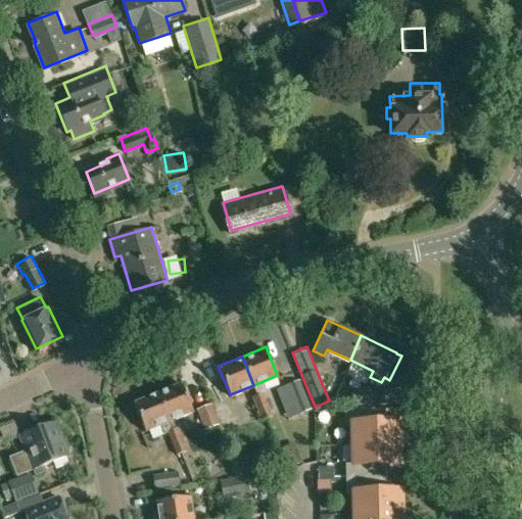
[(285,382),(297,412),(311,407),(299,377),(285,382)]
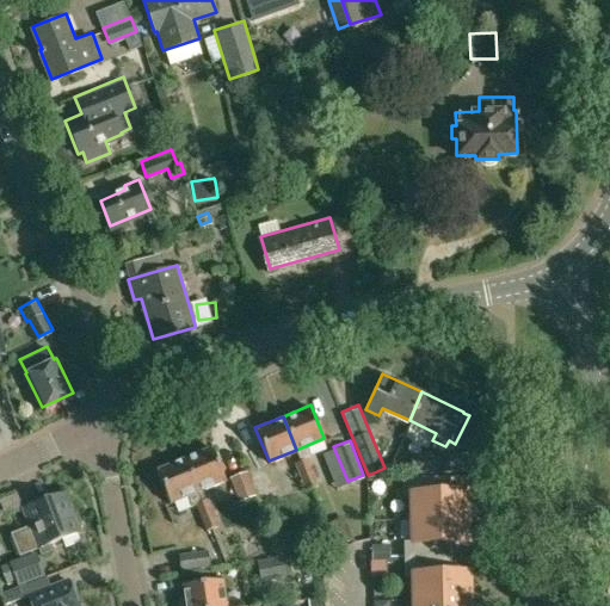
[(210,444),(183,456),(197,490),(225,478),(210,444)]
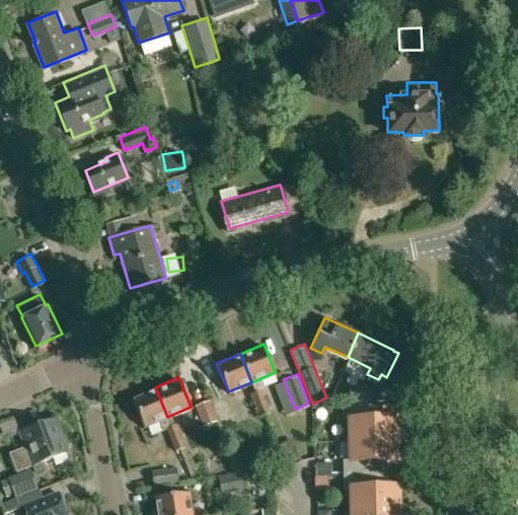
[(348,383),(348,400),(374,400),(373,382),(348,383)]
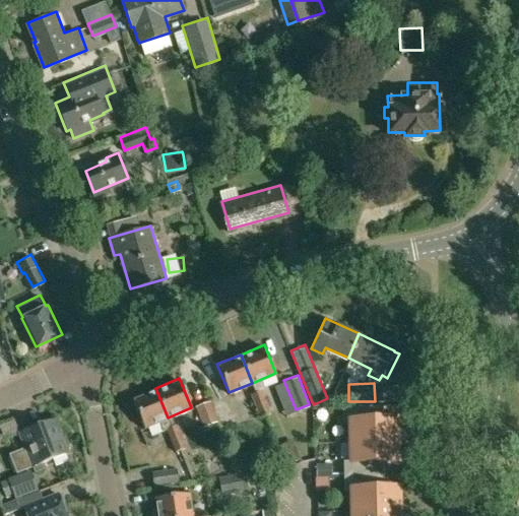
[(171,425),(168,417),(155,388),(132,398),(143,428),(158,421),(161,429),(166,428),(170,439),(181,434),(176,423),(171,425)]
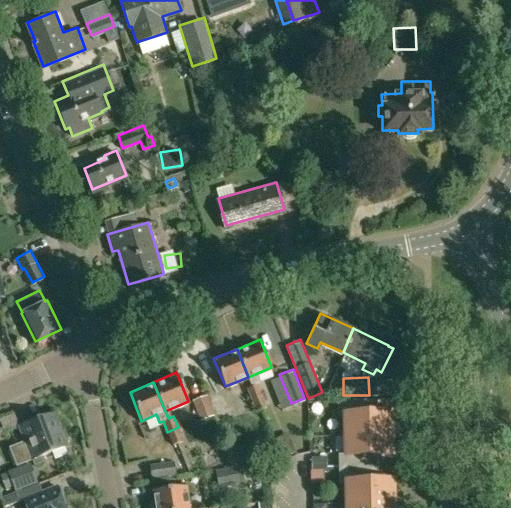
[(261,393),(257,382),(246,387),(251,397),(261,393)]
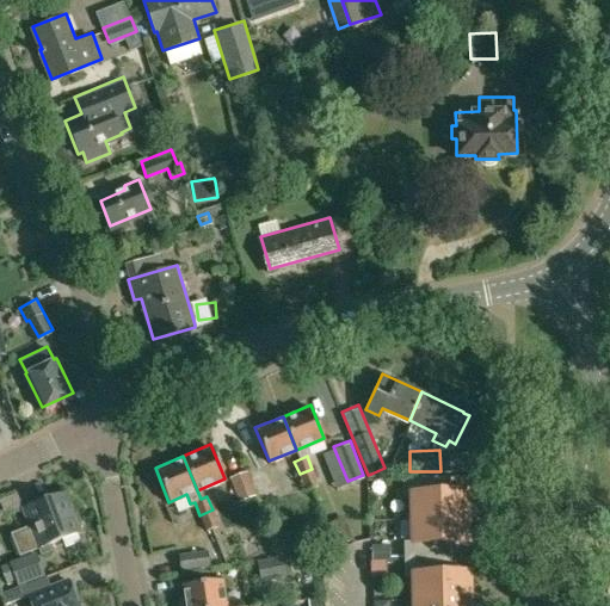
[(263,464),(247,469),(256,492),(271,486),(263,464)]
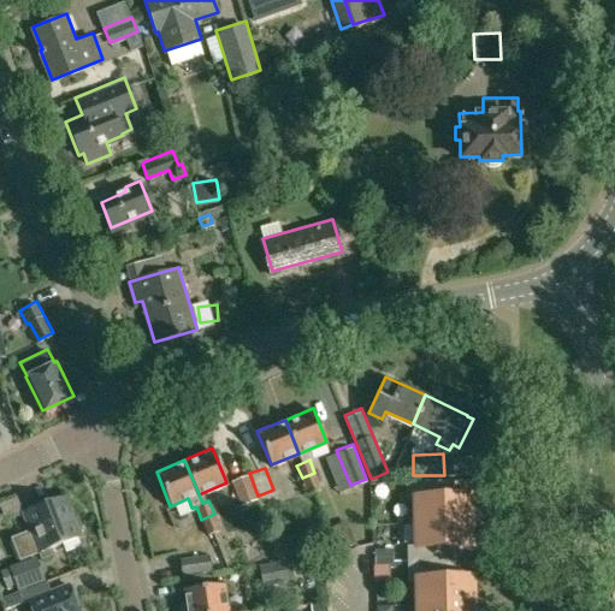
[(259,497),(258,496),(249,473),(249,472),(231,479),(240,504),(259,497)]
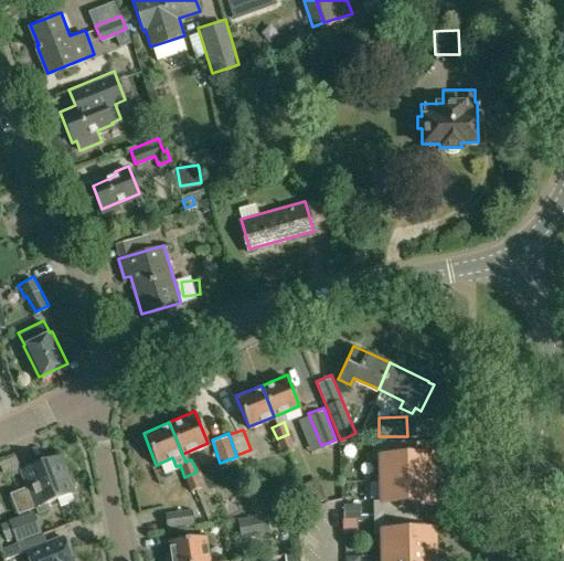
[(282,452),(287,448),(294,446),(288,434),(277,438),(282,452)]
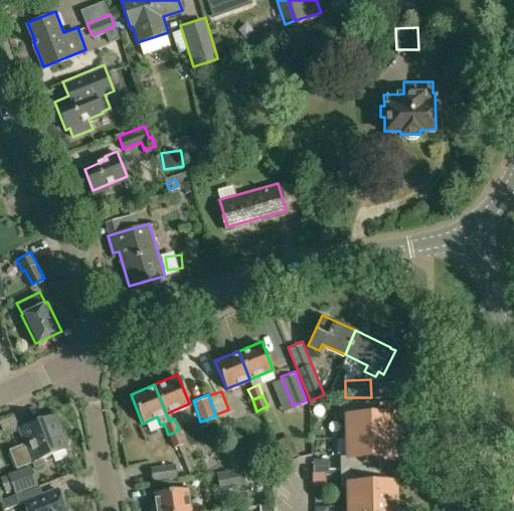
[(374,401),(334,402),(335,418),(346,418),(347,436),(392,435),(391,413),(374,413),(374,401)]
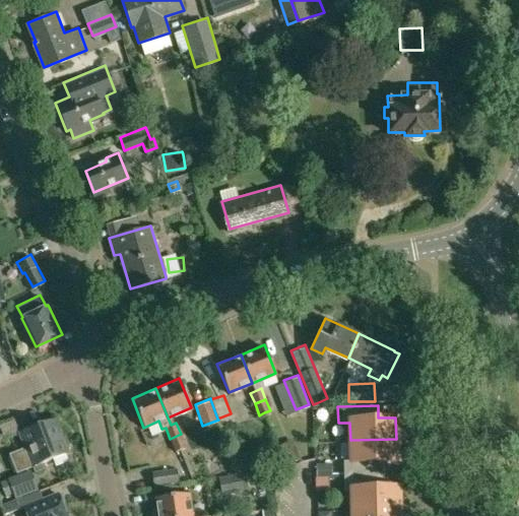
[(75,464),(56,417),(20,433),(39,478),(52,473),(54,477),(62,474),(60,469),(75,464)]
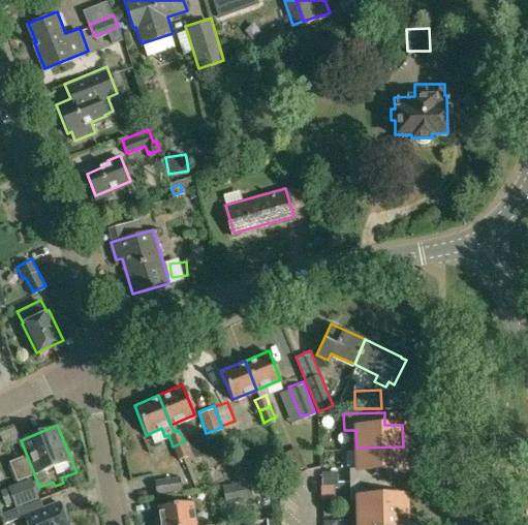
[(178,458),(188,453),(184,441),(173,446),(178,458)]
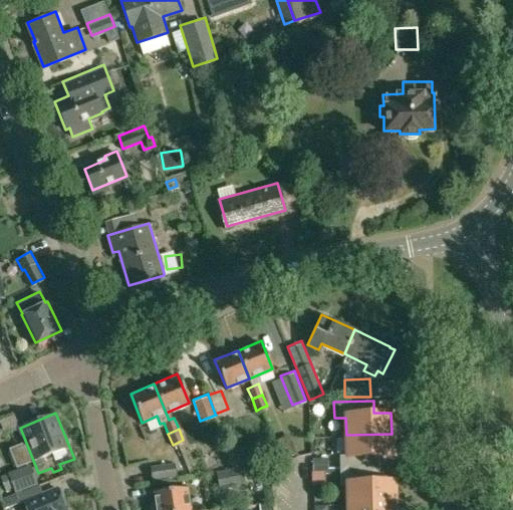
[(392,455),(392,434),(346,435),(346,453),(334,453),(335,470),(374,467),(374,455),(392,455)]
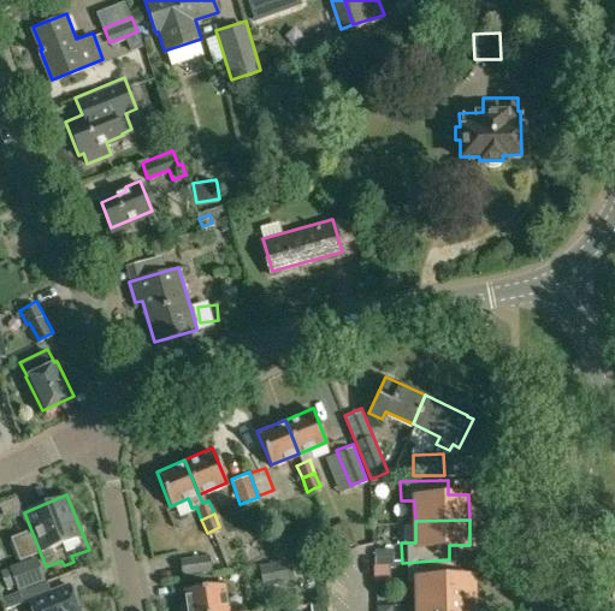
[(373,546),(373,562),(392,562),(392,546),(373,546)]
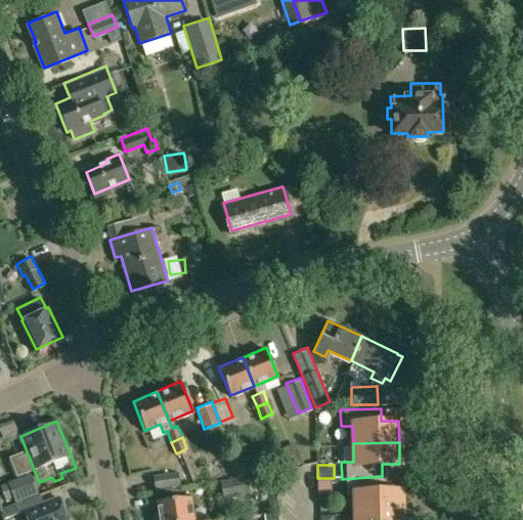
[(7,480),(14,501),(38,492),(30,471),(7,480)]
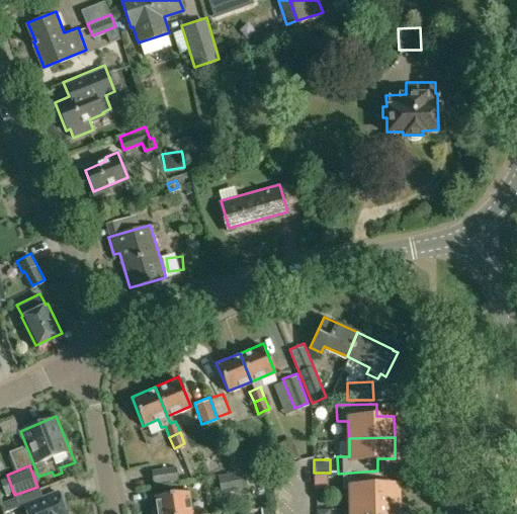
[(178,479),(176,465),(152,469),(154,483),(178,479)]
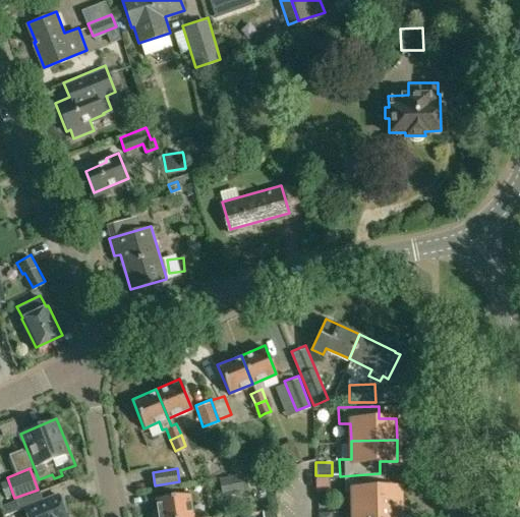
[(241,472),(221,476),(224,493),(244,490),(241,472)]
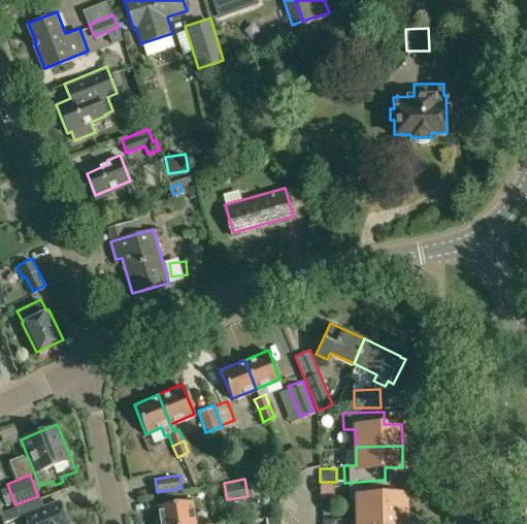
[(386,494),(385,480),(344,483),(344,498),(357,498),(357,516),(403,515),(403,493),(386,494)]
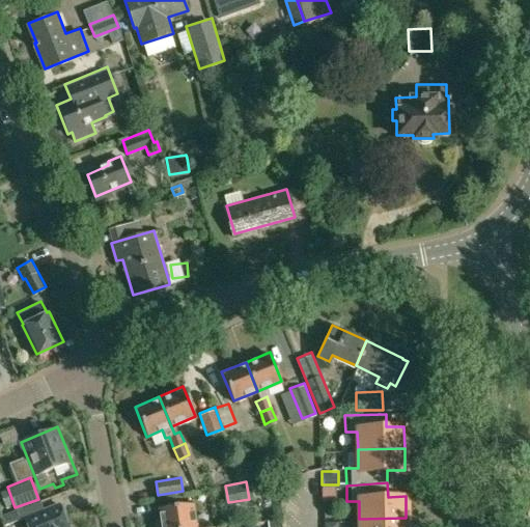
[(321,486),(321,499),(335,499),(334,484),(321,486)]
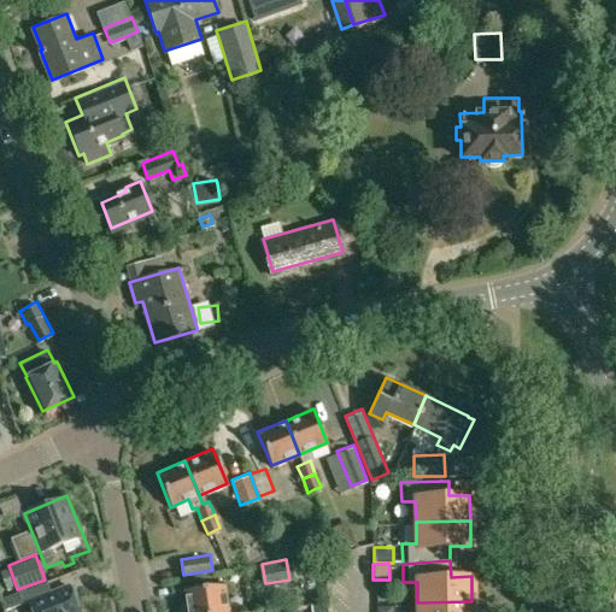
[(4,610),(29,600),(34,611),(81,611),(69,583),(39,595),(35,586),(0,600),(4,610)]
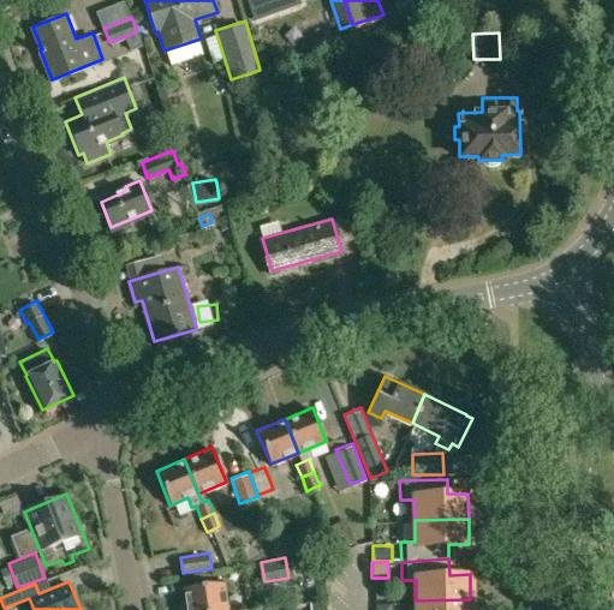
[(185,586),(188,609),(224,609),(228,609),(225,581),(185,586)]
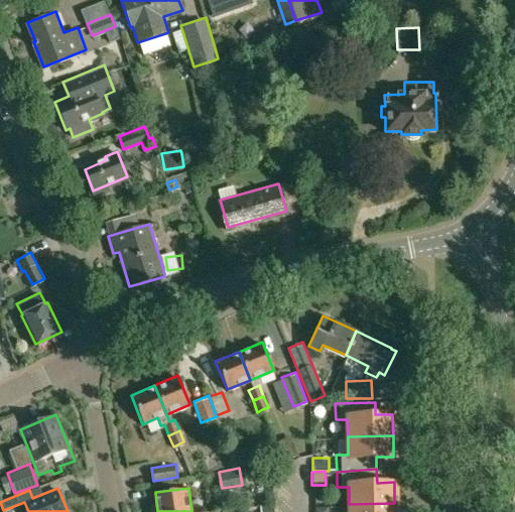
[(258,504),(259,511),(271,511),(270,502),(258,504)]
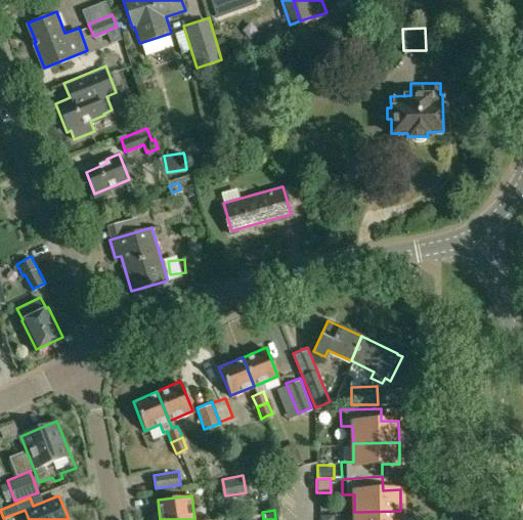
[(400,519),(400,511),(354,512),(354,519),(400,519)]
